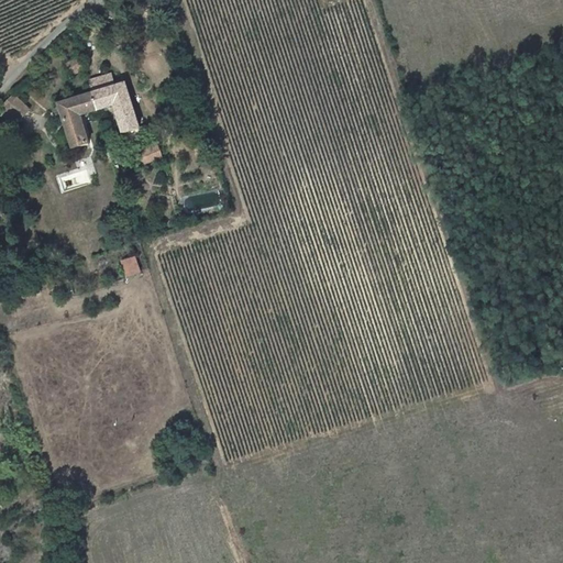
[(79,64),(74,53),(61,58),(67,69),(79,64)]
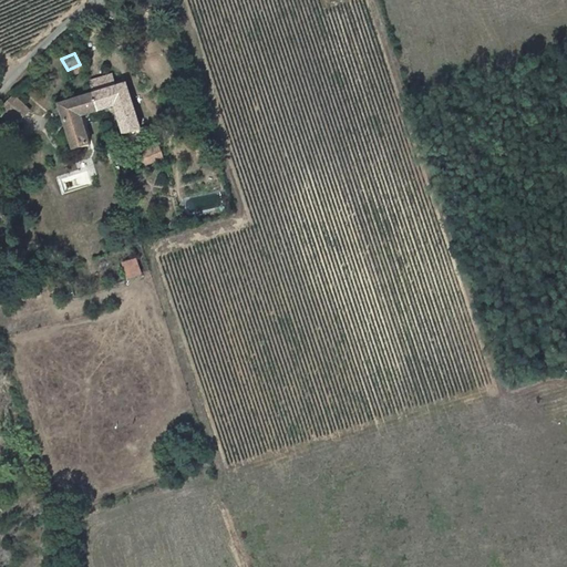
[(121,131),(138,125),(123,80),(112,84),(107,71),(84,79),(89,91),(94,110),(113,104),(121,131)]
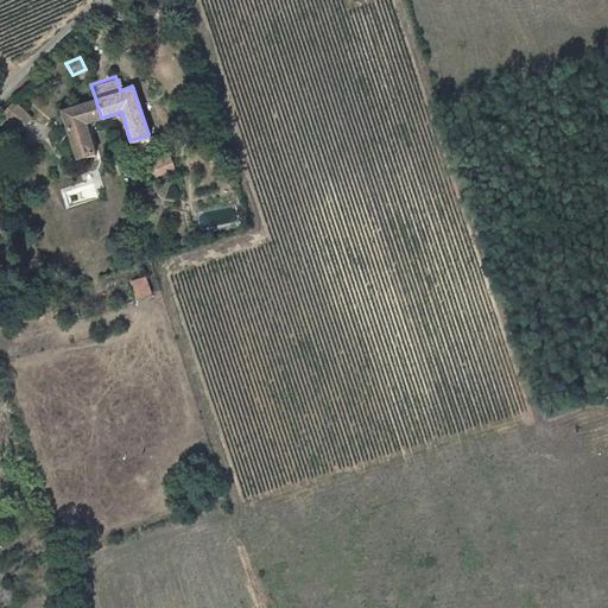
[(94,152),(84,122),(101,118),(95,97),(61,108),(76,158),(94,152)]
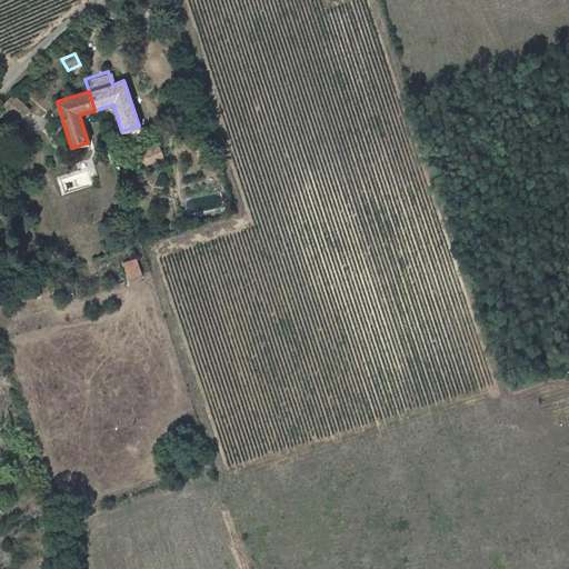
[(11,95),(0,107),(0,108),(2,111),(0,113),(0,123),(6,129),(27,108),(11,95)]
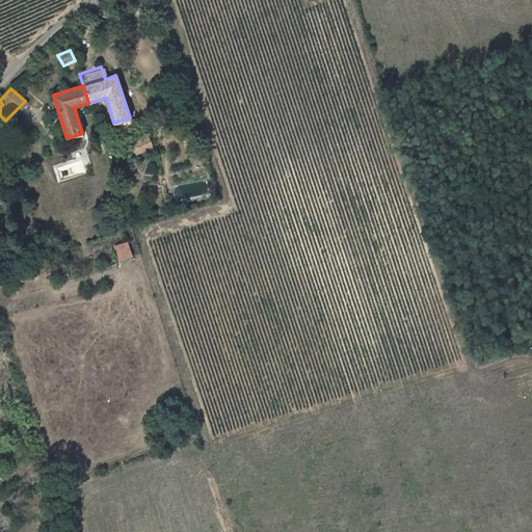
[(153,144),(149,134),(130,140),(133,150),(153,144)]
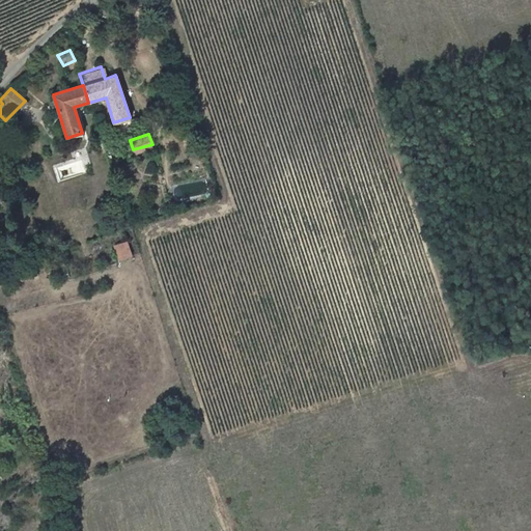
[(119,261),(135,257),(130,241),(115,245),(119,261)]
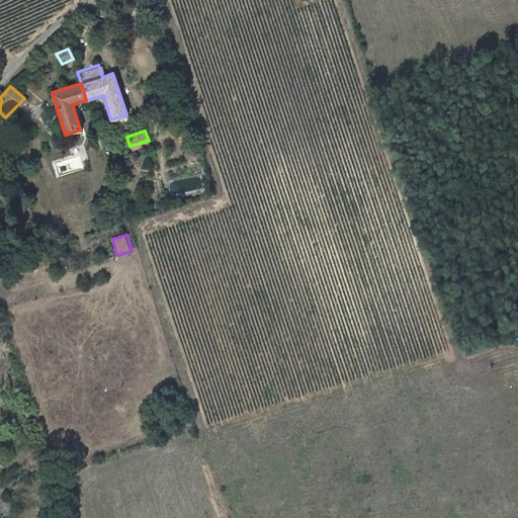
All buildings are outlined.
